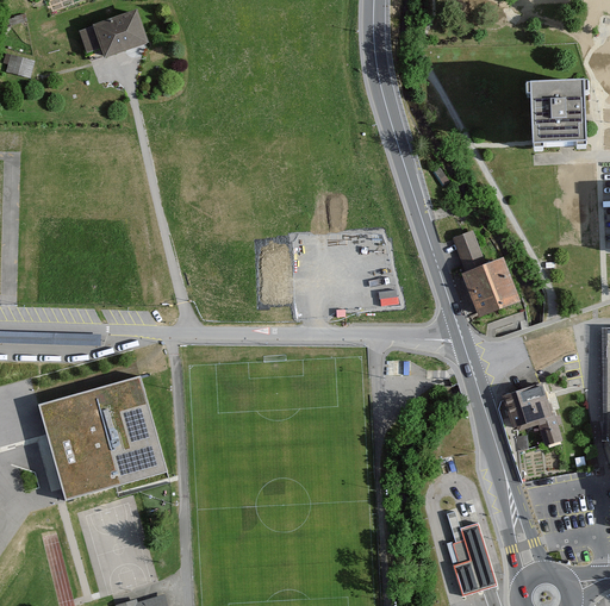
[(149,38),(137,6),(93,22),(94,23),(101,44),(105,54),(149,38)]
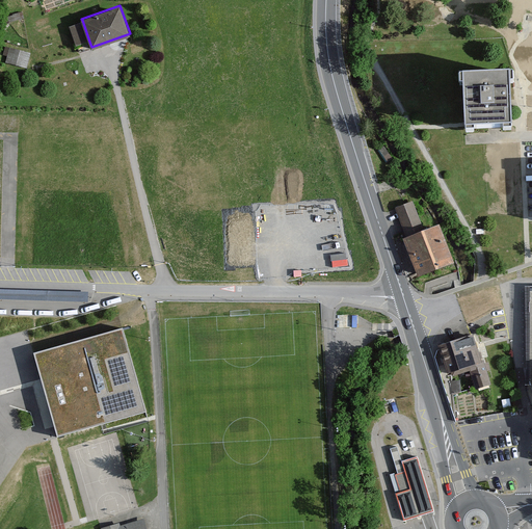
[(88,38),(82,20),(70,24),(76,44),(88,38)]
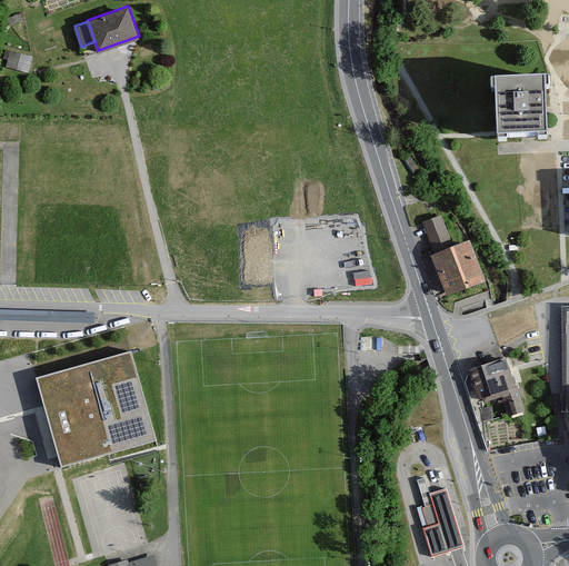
[(8,58),(7,66),(27,71),(31,57),(6,49),(3,57),(8,58)]
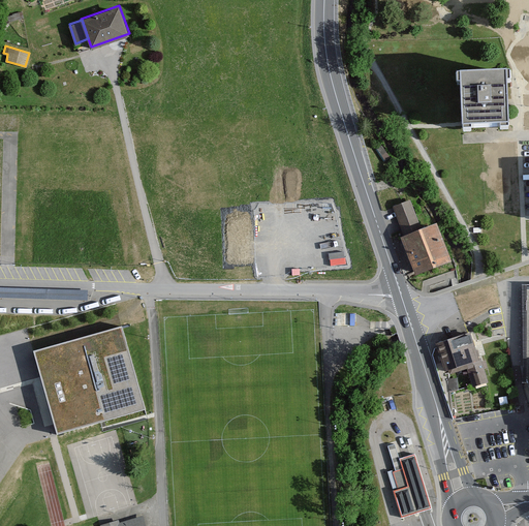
[(508,129),(505,72),(457,74),(460,123),(460,131),(476,131),(508,129)]
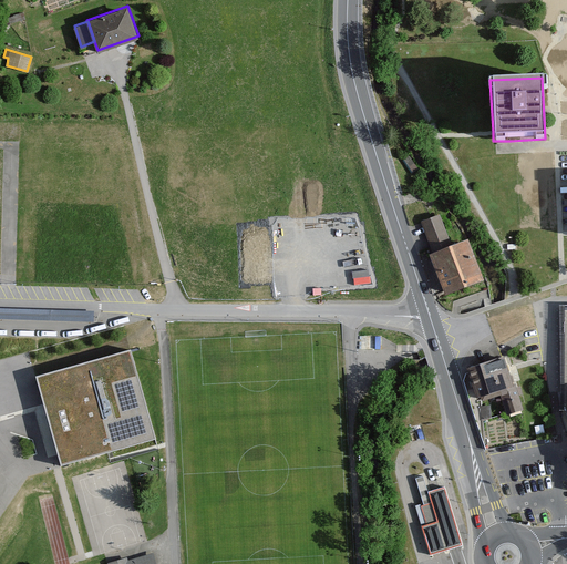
[(439,214),(419,221),(432,250),(428,253),(444,294),(481,279),(463,238),(449,244),(439,214)]
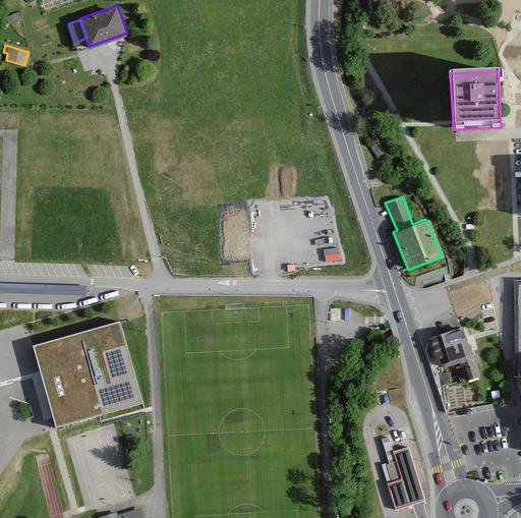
[(27,298),(74,299),(74,292),(87,292),(87,282),(0,280),(0,290),(27,291),(27,298)]
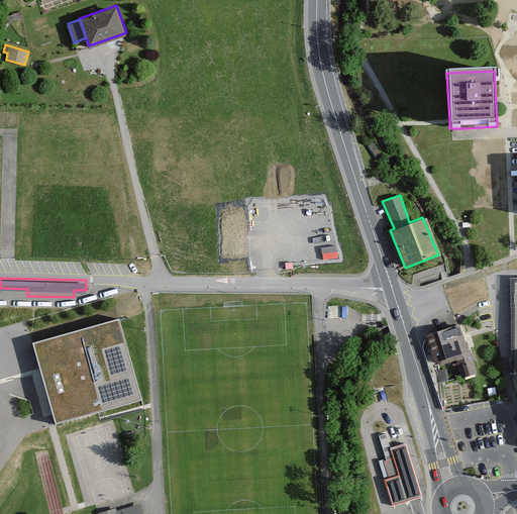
[(119,319),(33,342),(55,424),(141,401),(119,319)]
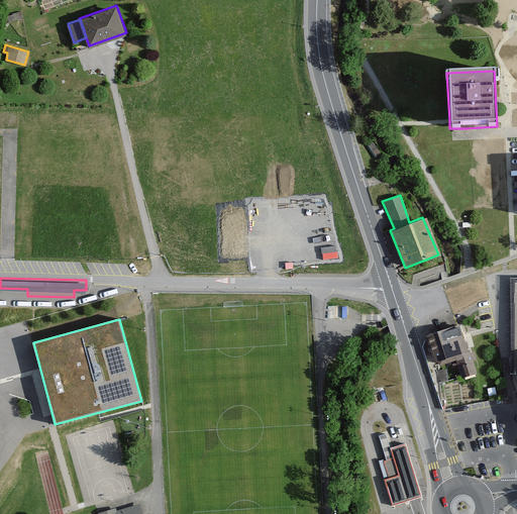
[(459,323),(422,334),(427,350),(432,368),(452,362),(457,379),(476,374),(472,358),(462,332),(459,323)]
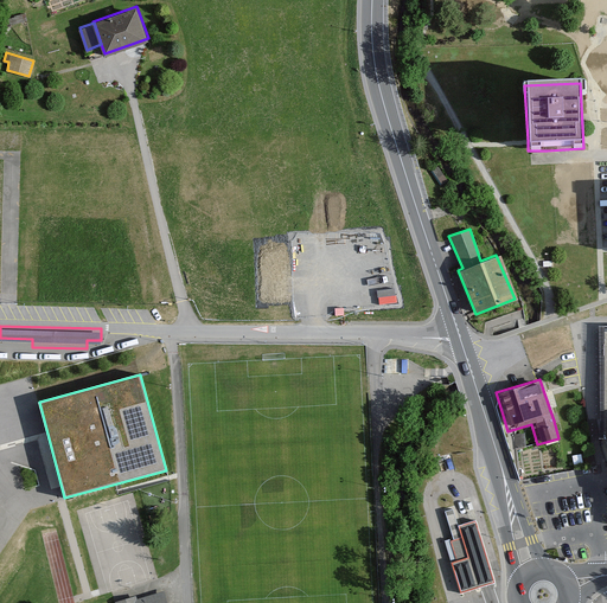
[(493,583),(477,519),(468,521),(455,524),(459,536),(448,539),(454,562),(449,563),(458,592),(489,585),(493,583)]
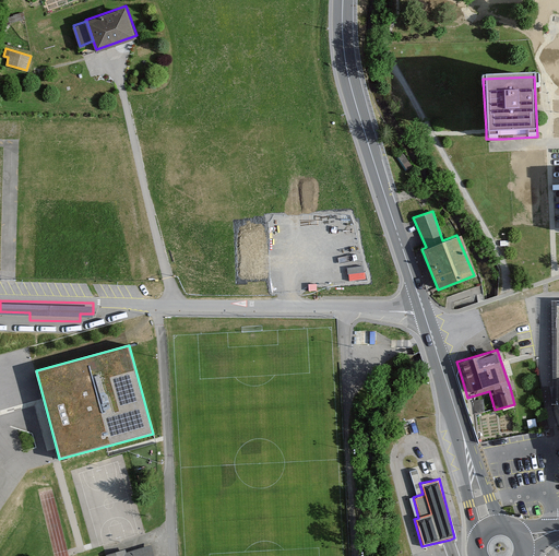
[(153,555),(149,542),(102,555),(153,555)]
